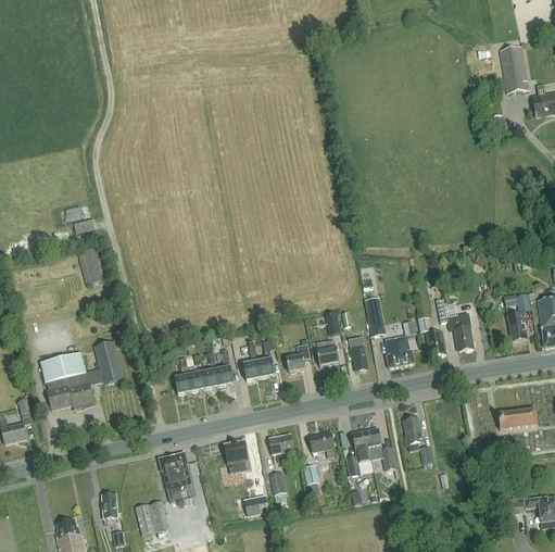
[(528,88),(520,46),(499,49),(505,92),(528,88)]
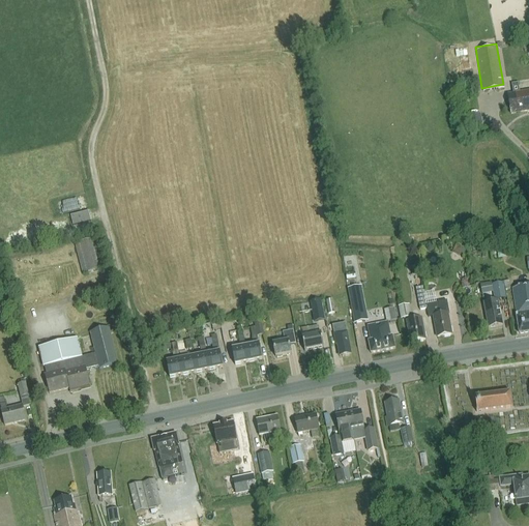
[(509,111),(528,107),(528,88),(519,90),(517,80),(510,81),(512,91),(506,92),(509,111)]
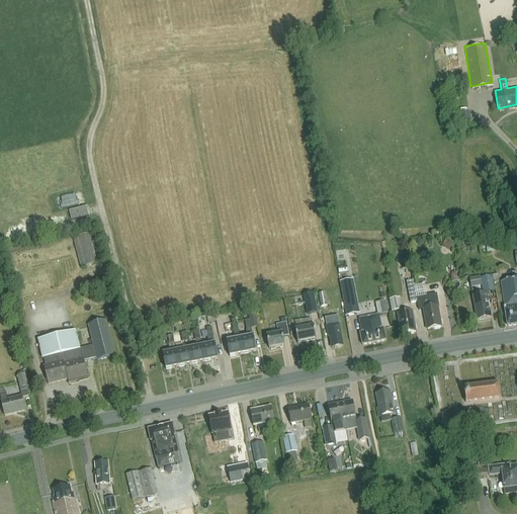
[(471,107),(460,108),(460,117),(472,117),(471,107)]
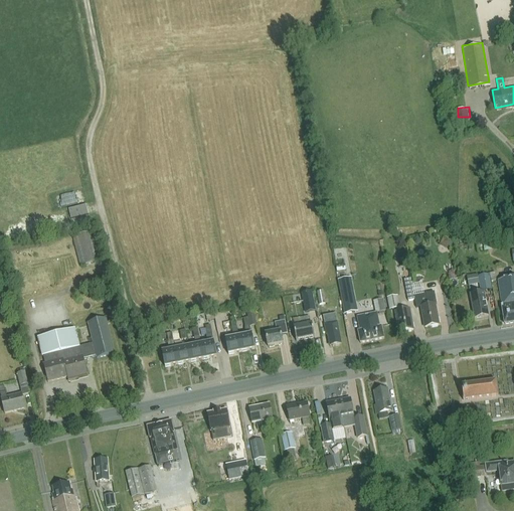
[(66,189),(68,199),(80,197),(78,187),(66,189)]
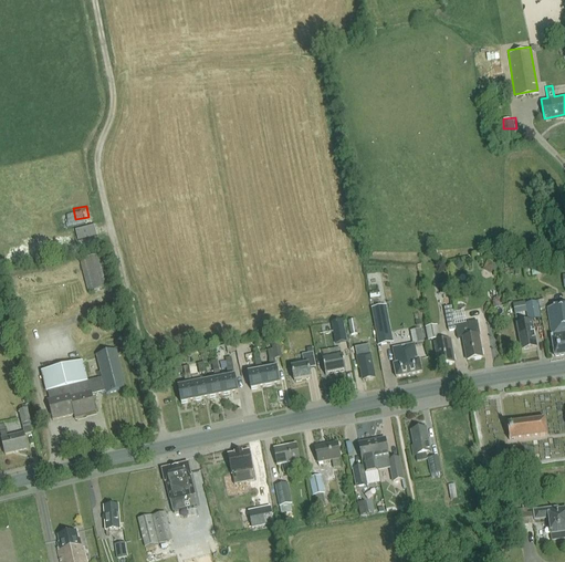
[(96,233),(93,222),(75,228),(77,238),(96,233)]
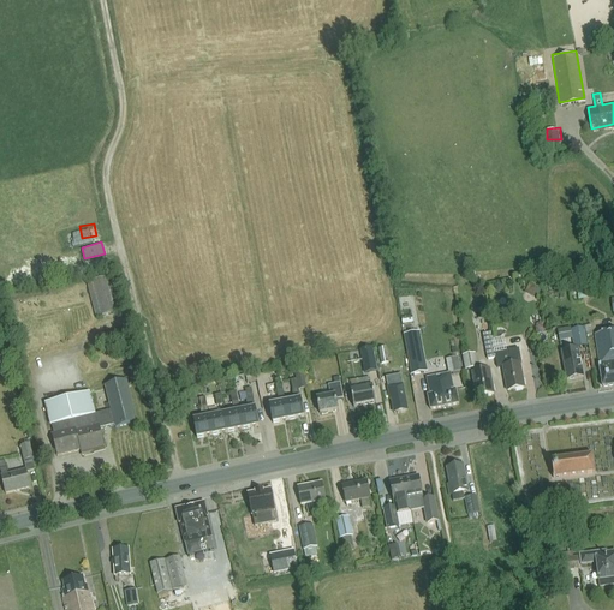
[(117,309),(108,274),(87,279),(95,314),(117,309)]
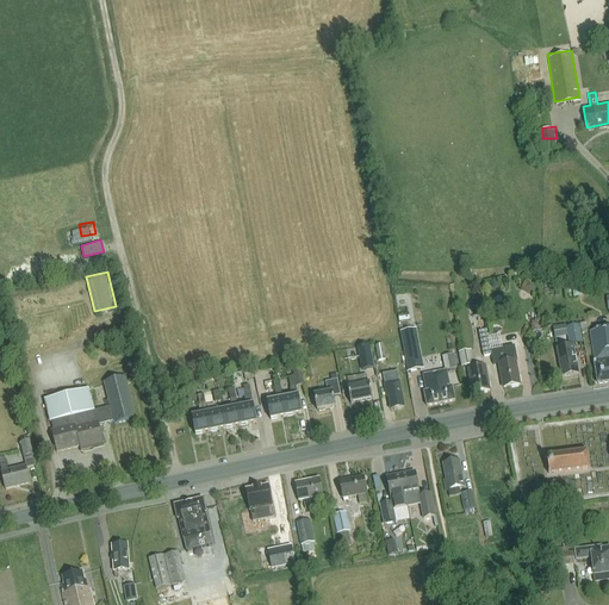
[(533,281),(524,278),(520,287),(528,292),(533,281)]
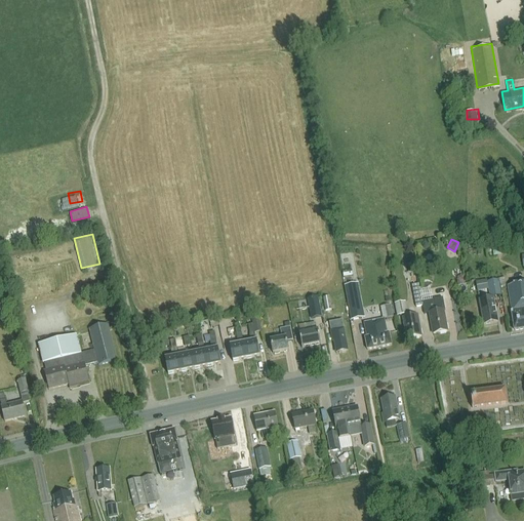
[(500,291),(497,276),(486,278),(488,293),(500,291)]
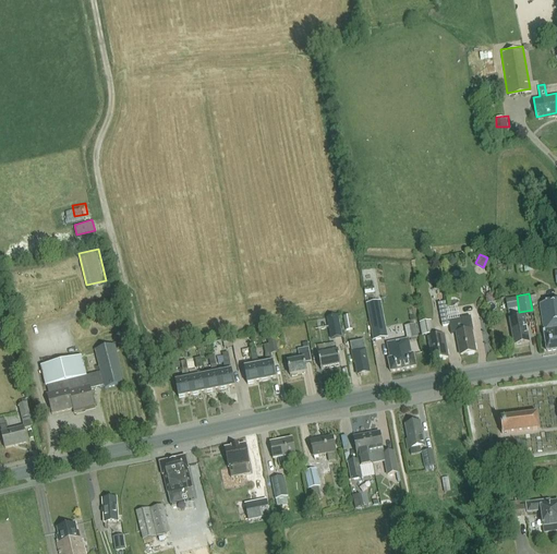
[(542,326),(546,348),(556,346),(556,297),(539,300),(543,326),(542,326)]
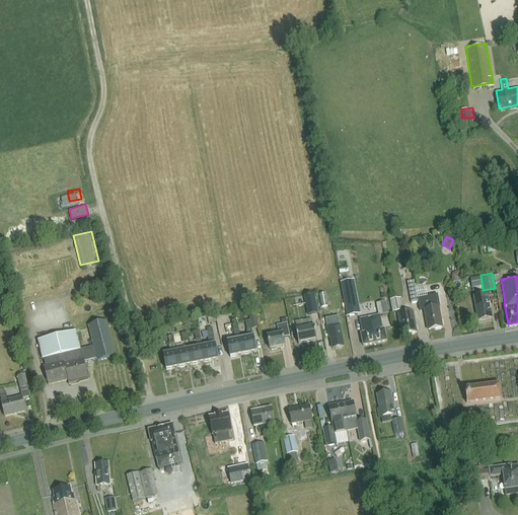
[(340,280),(346,313),(356,311),(350,278),(340,280)]
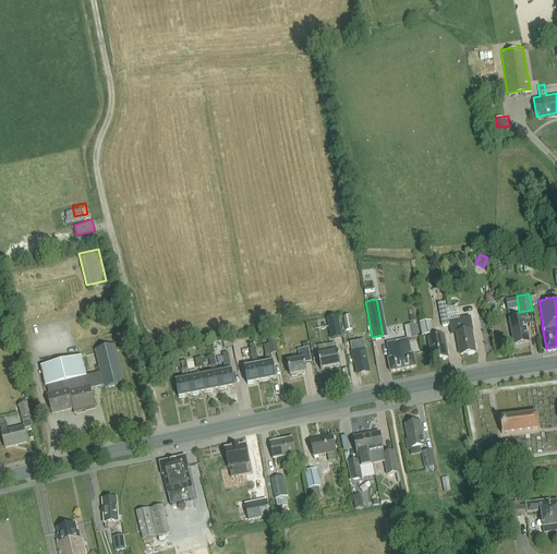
[(447,317),(446,308),(444,300),(437,301),(442,323),(448,322),(450,330),(455,329),(459,351),(474,348),(470,326),(462,327),(460,315),(447,317)]
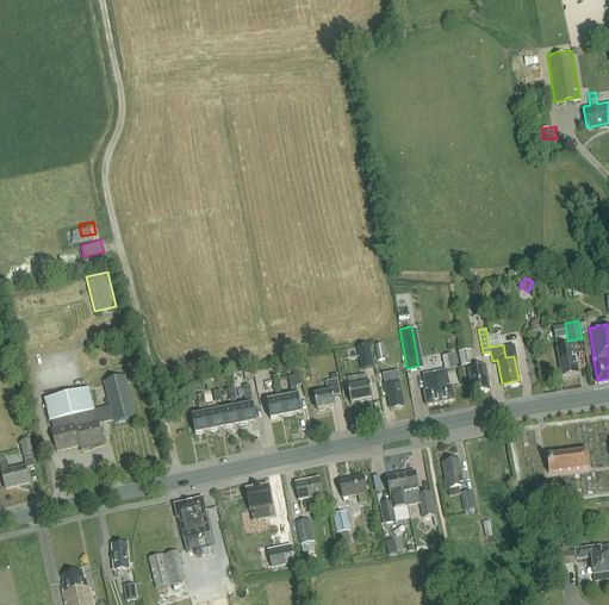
[(360,344),(364,359),(374,356),(372,342),(360,344)]
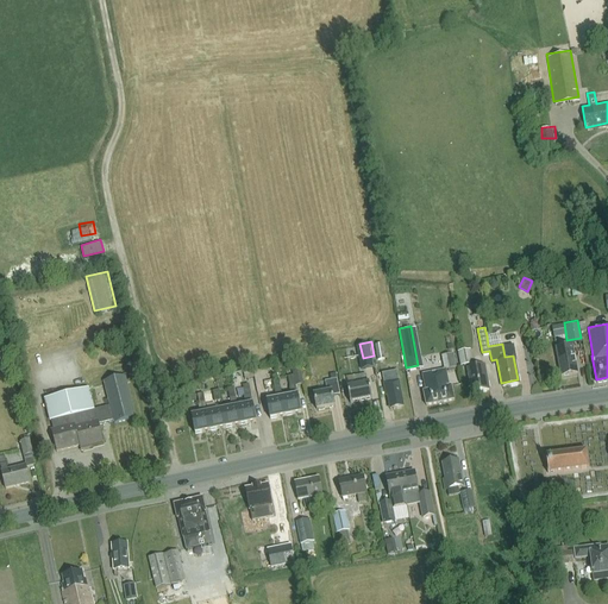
[(556,345),(557,351),(556,351),(561,372),(576,370),(572,347),(571,347),(571,344),(566,343),(556,345)]
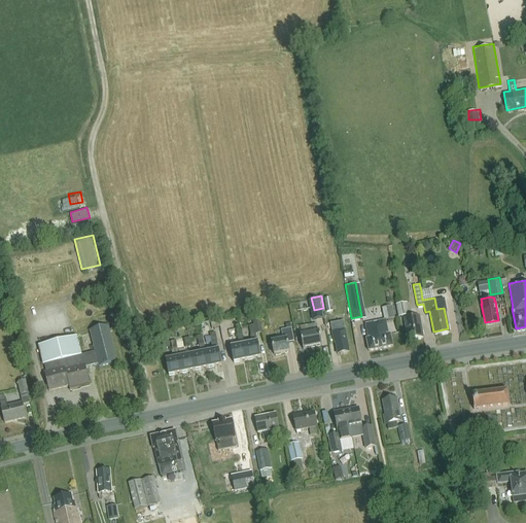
[(409,312),(406,300),(395,302),(397,314),(409,312)]
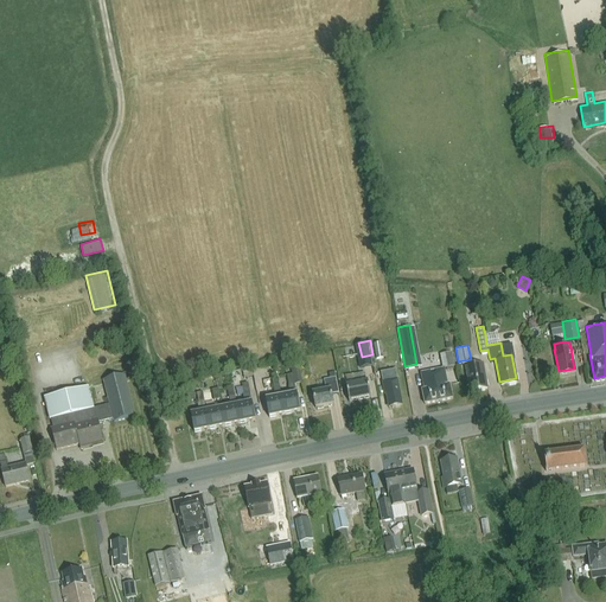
[(453,363),(451,348),(439,351),(441,365),(453,363)]
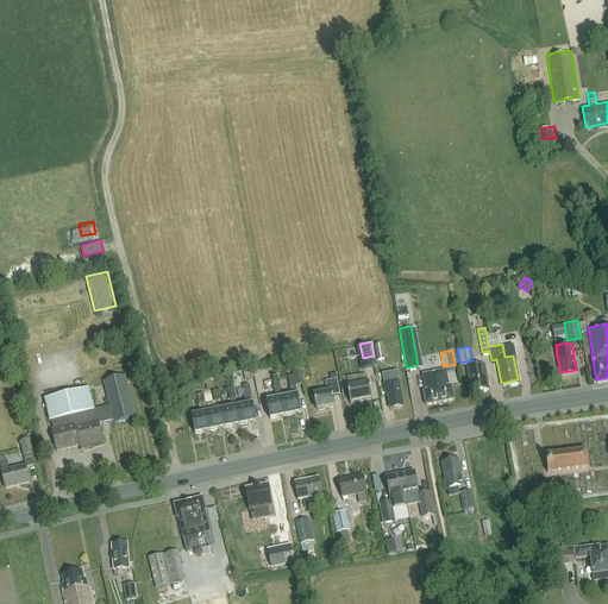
[(471,389),(488,385),(482,362),(467,365),(471,389)]
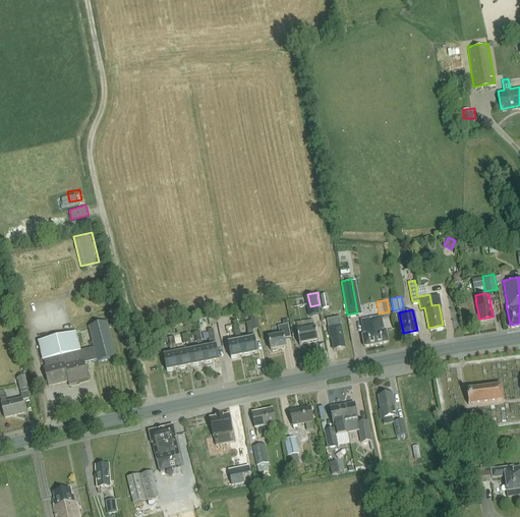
[(342,345),(344,345),(340,323),(341,323),(339,310),(333,312),(335,324),(328,325),(330,335),(331,336),(333,347),(337,346),(338,347),(341,346),(342,345)]
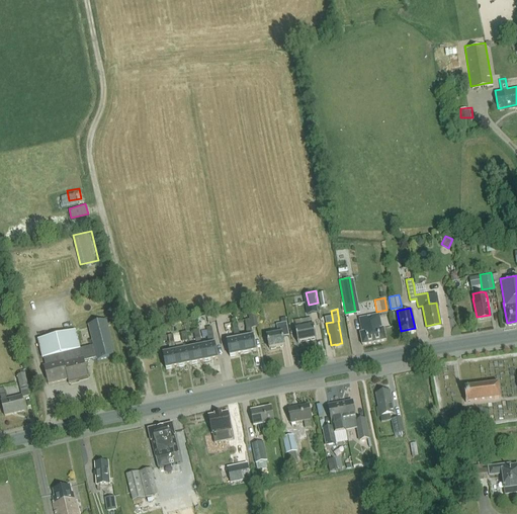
[(254,310),(248,311),(249,316),(251,325),(257,324),(254,310)]
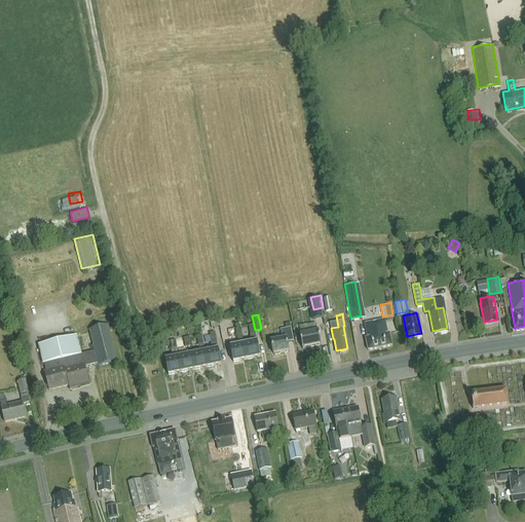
[(367,347),(390,342),(388,330),(386,331),(383,317),(364,321),(367,335),(365,335),(367,347)]
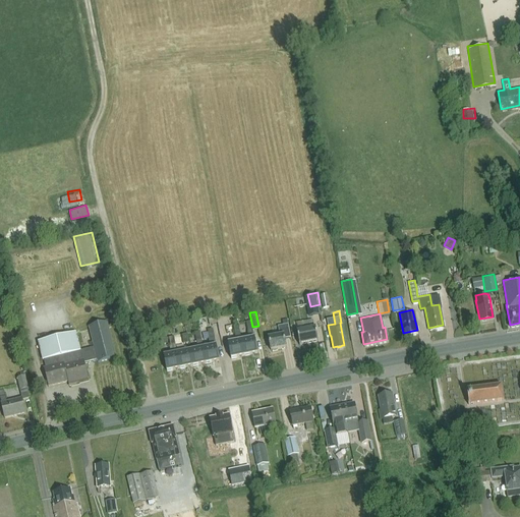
[(243,352),(256,350),(252,327),(250,318),(245,319),(247,328),(246,328),(248,336),(240,337),(243,352)]
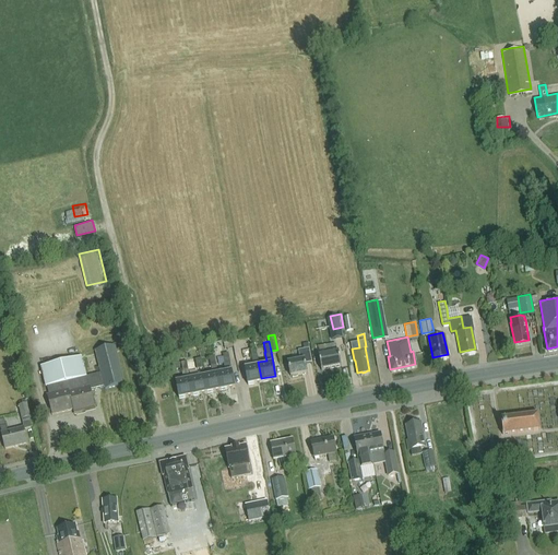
[(320,367),(341,363),(337,349),(336,350),(335,341),(323,343),(324,351),(318,353),(320,367)]
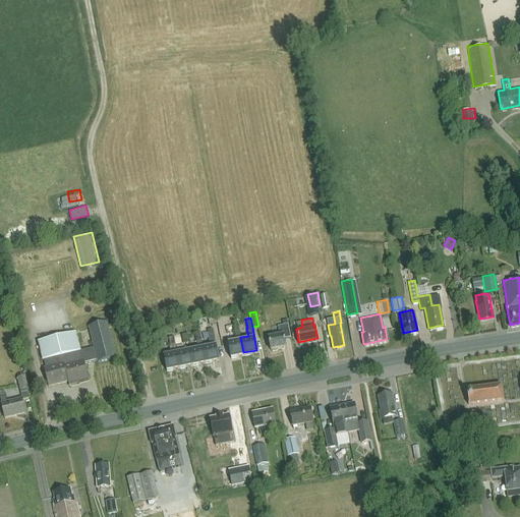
[(97,359),(115,354),(106,319),(88,324),(93,344),(79,347),(75,329),(37,338),(42,357),(43,357),(45,364),(43,365),(47,383),(67,379),(67,381),(88,376),(83,360),(96,356),(97,359)]
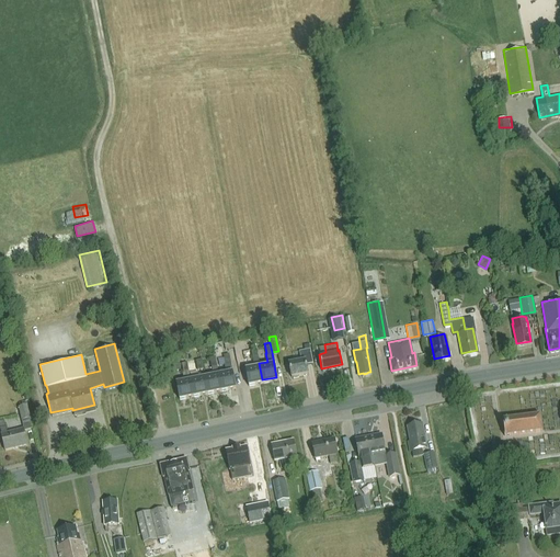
[(248,383),(262,379),(259,363),(255,345),(250,347),(254,364),(244,366),(248,383)]
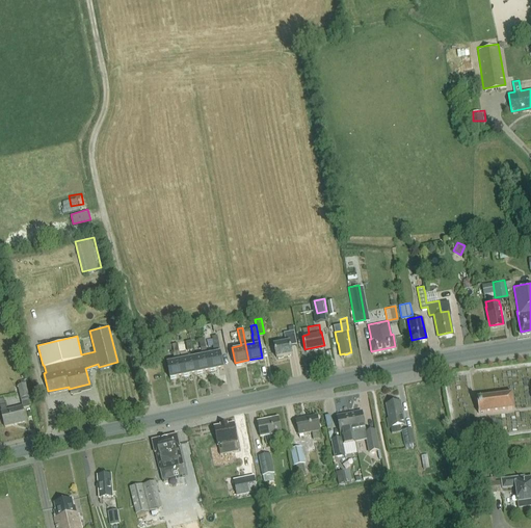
[(291,351),(289,342),(296,341),(293,328),(283,331),(285,340),(273,342),(275,354),(276,354),(277,355),(283,354),(283,353),(291,351)]
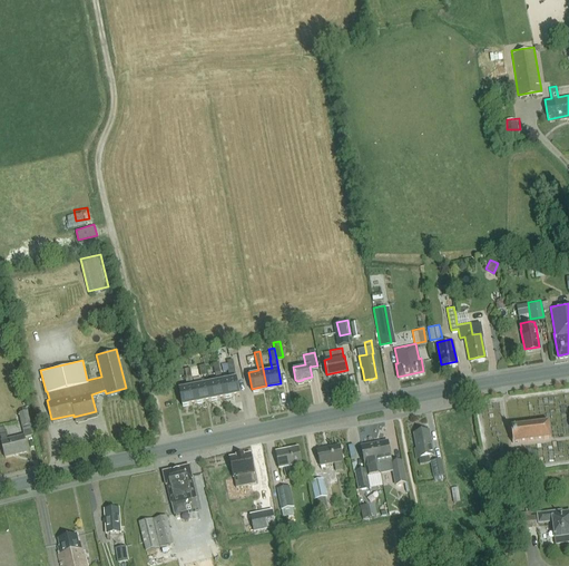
[(229,377),(221,378),(224,394),(238,391),(235,376),(234,367),(232,357),(226,358),(228,367),(227,368),(229,377)]
